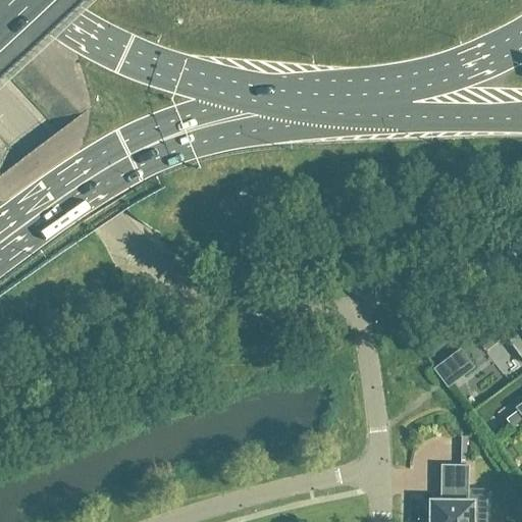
[(521,330),(509,341),(521,358),(521,330)]
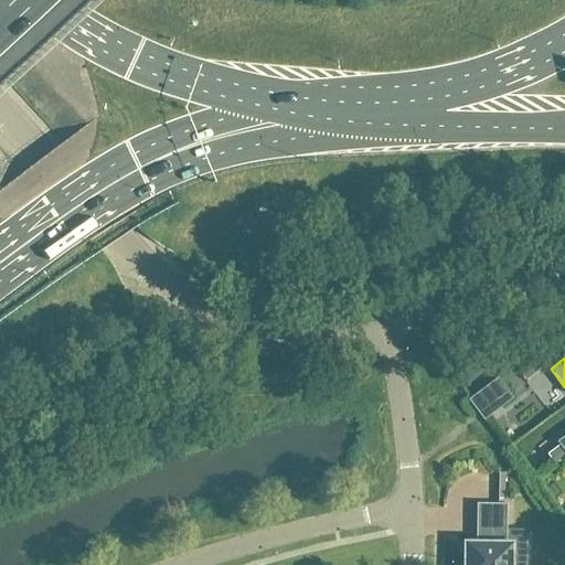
[(498,379),(487,386),(502,406),(512,398),(498,379)]
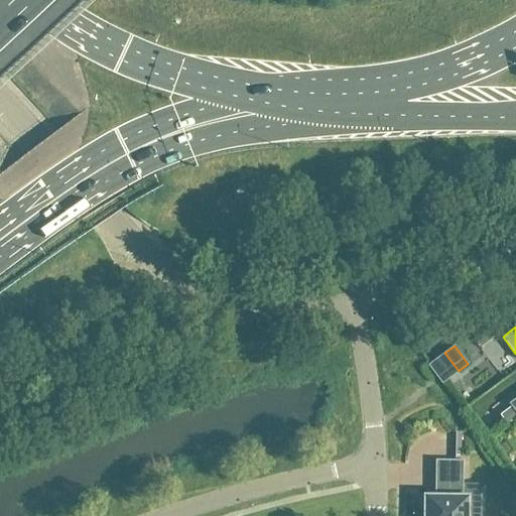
[(471,371),(447,386),(459,402),(482,387),(471,371)]
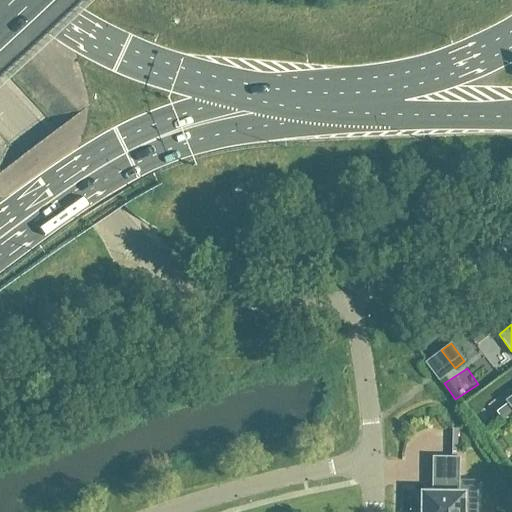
[(459,480),(459,456),(432,456),(431,493),(425,493),(425,508),(423,508),(422,511),(468,511),(469,493),(459,493),(459,480)]
